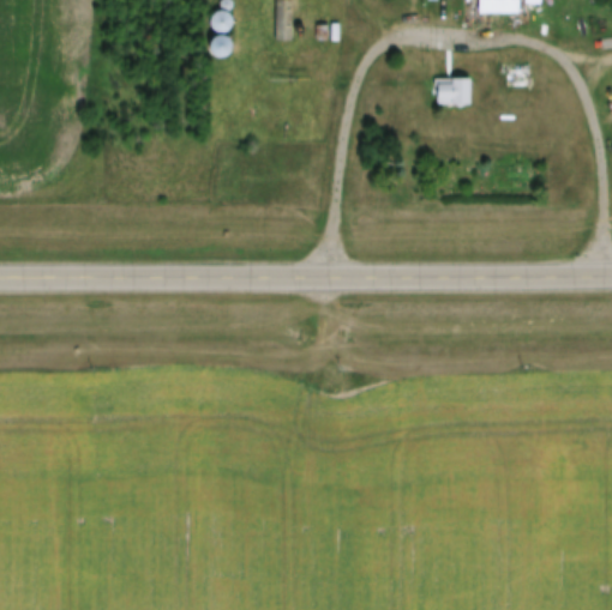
[(273,41),(291,41),(291,0),(273,0),(273,41)]
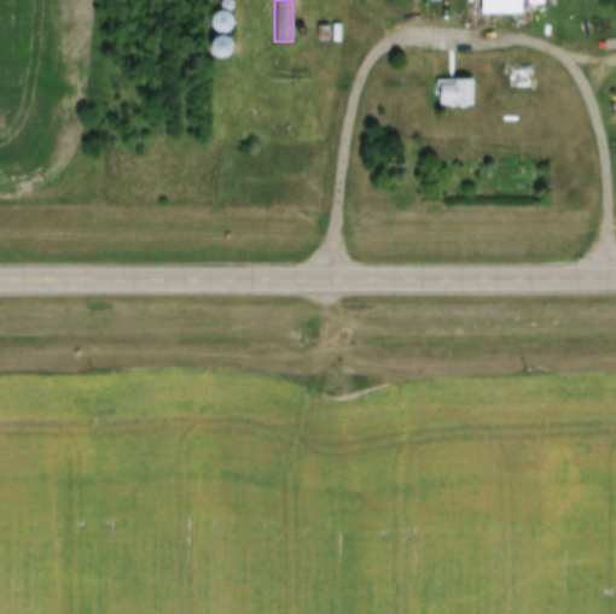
[(482,0),(482,12),(522,12),(522,0),(482,0)]
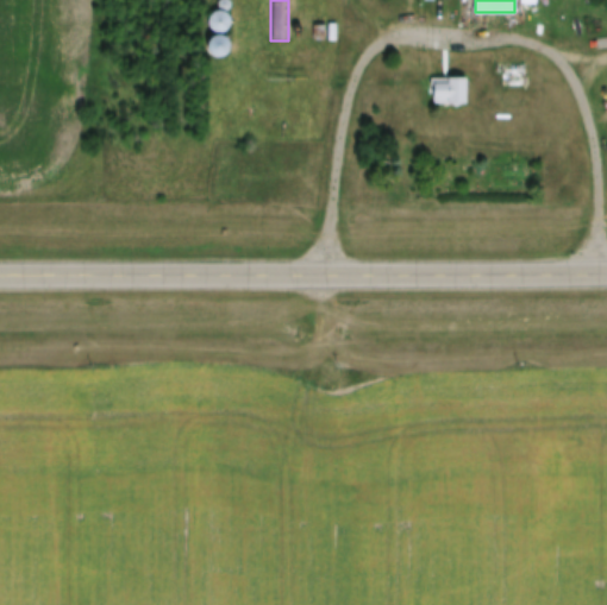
[(205,21),(218,35),(233,21),(220,7),(205,21)]
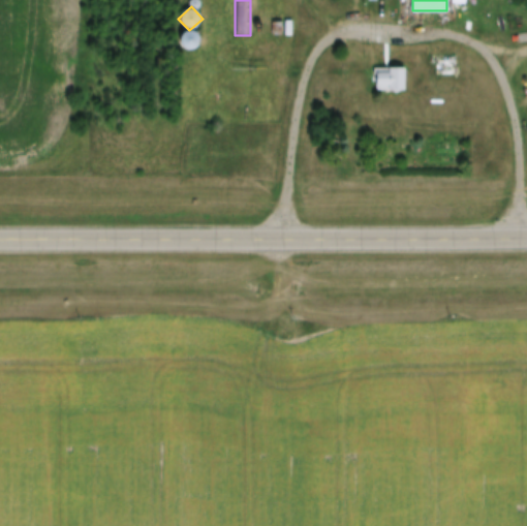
[(193,51),(202,38),(190,30),(181,42),(193,51)]
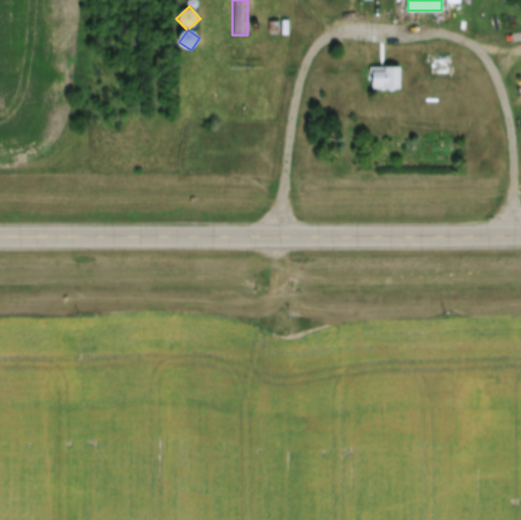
[(401,90),(401,66),(367,66),(367,90),(401,90)]
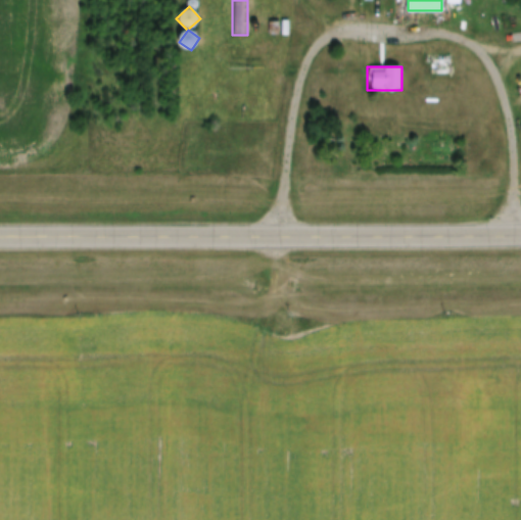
All buildings are outlined.
